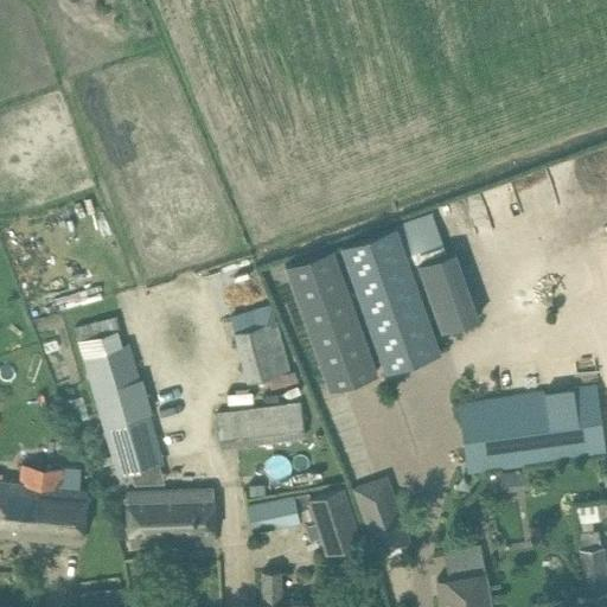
[(395,224),(342,243),(385,369),(440,350),(395,224)]
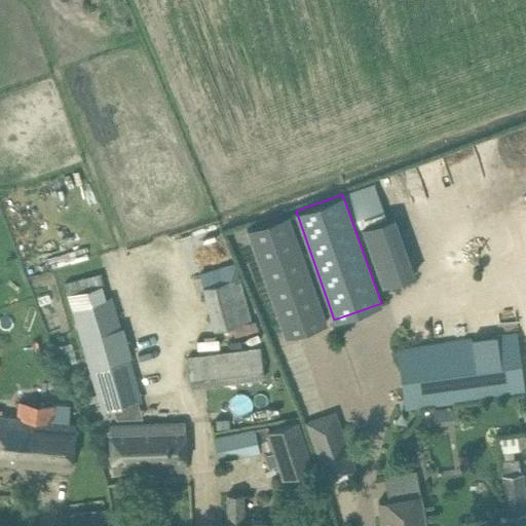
[(289,213),(249,228),(286,336),(327,323),(289,213)]
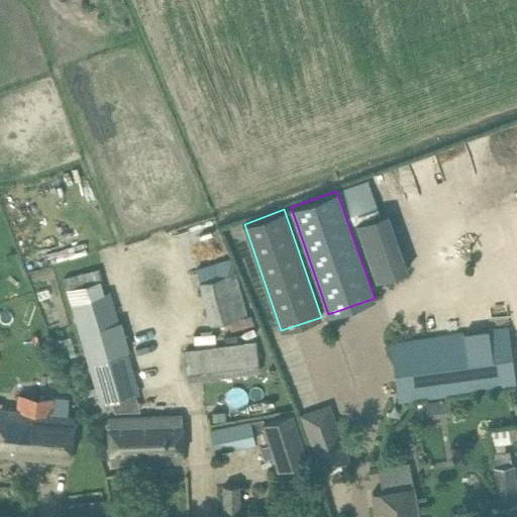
[(387,210),(355,221),(377,281),(407,270),(387,210)]
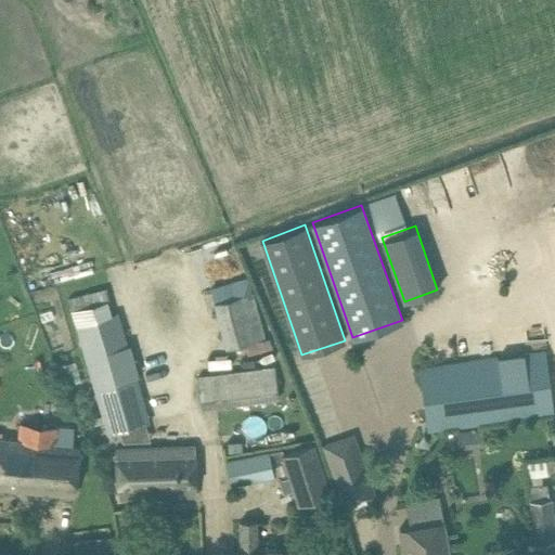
[(210,289),(224,348),(265,338),(254,292),(244,294),(241,282),(210,289)]
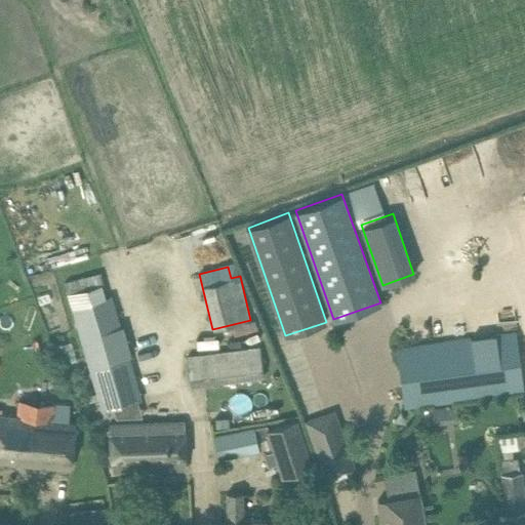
[(78,279),(65,282),(73,309),(102,410),(142,399),(113,297),(107,298),(99,273),(78,279)]
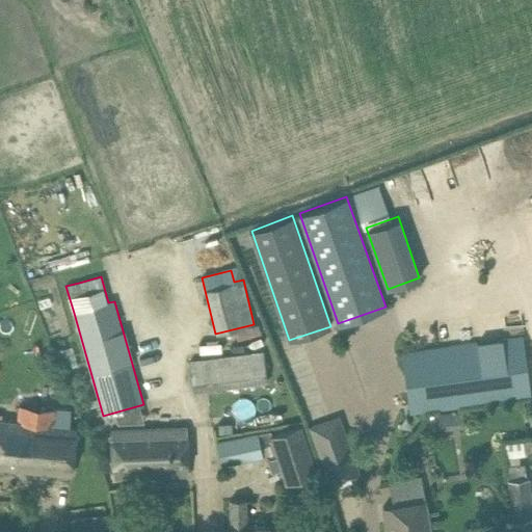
[(403,353),(411,413),(423,411),(531,397),(523,338),(403,353)]
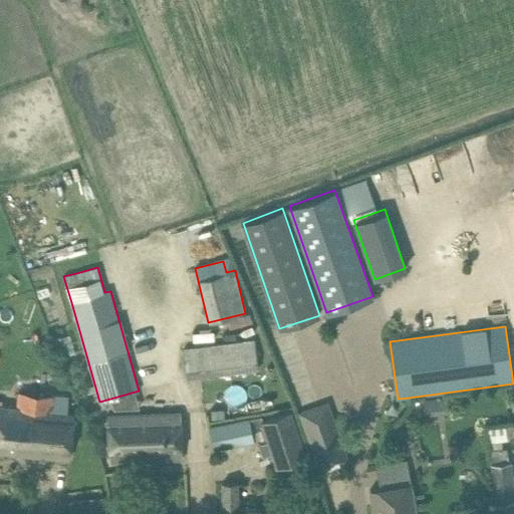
[(258,369),(254,340),(183,349),(187,378),(258,369)]
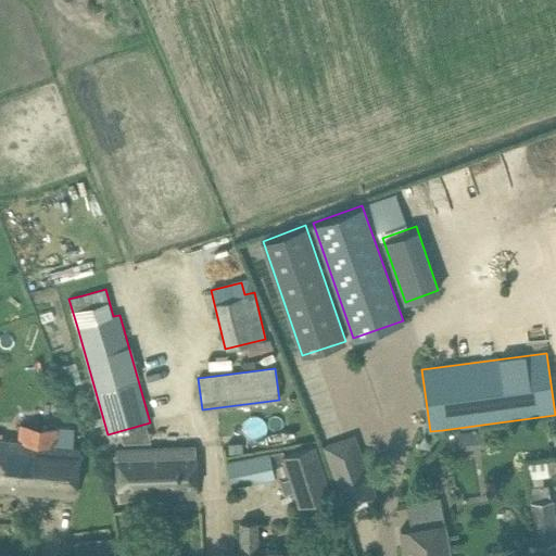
[(73,430),(19,425),(17,441),(0,439),(0,489),(75,496),(79,447),(72,446),(73,430)]
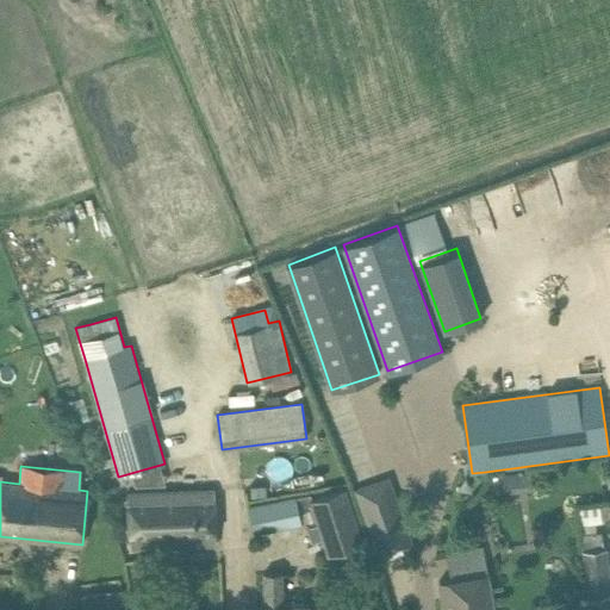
[(530,471),(498,474),(500,493),(531,490),(530,471)]
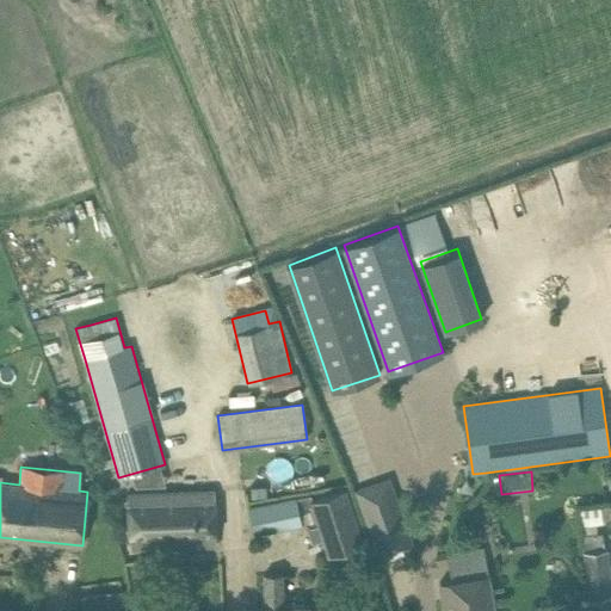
[(264,485),(250,487),(251,499),(266,497),(264,485)]
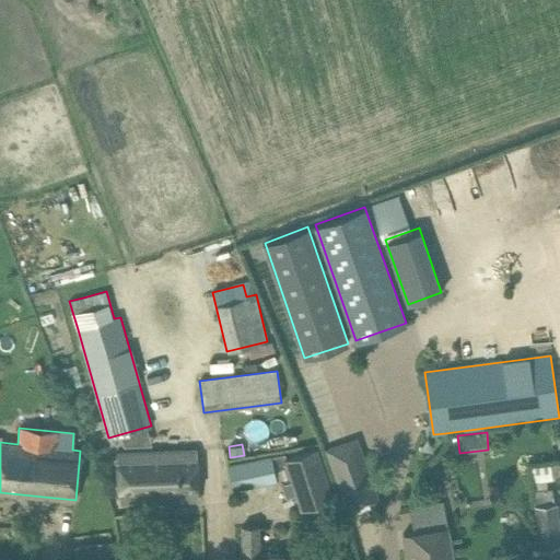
[(117,453),(118,481),(119,503),(198,500),(197,450),(117,453)]
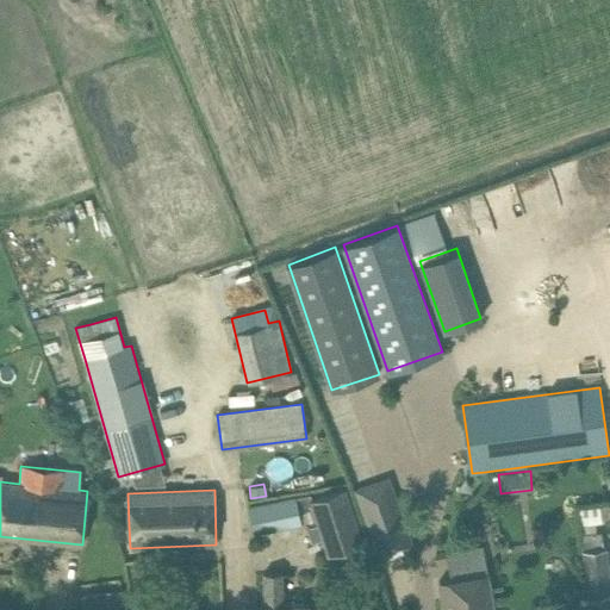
[(311,499),(309,493),(248,506),(254,534),(318,520),(319,524),(324,539),(329,554),(361,543),(343,490),(311,499)]
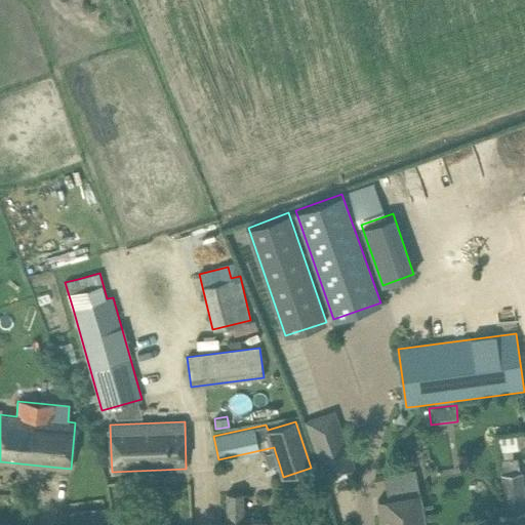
[(355,470),(337,422),(309,433),(326,480),(355,470)]
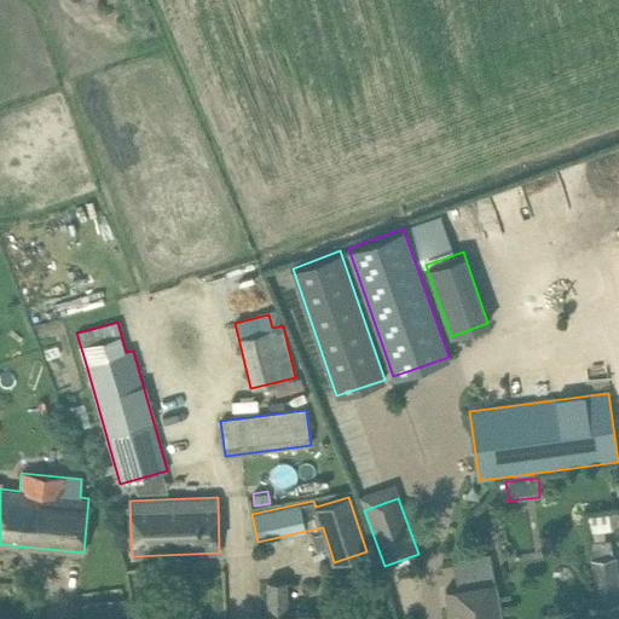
[(589,532),(595,607),(618,605),(614,556),(611,557),(609,543),(603,543),(602,530),(611,528),(609,526),(618,525),(618,509),(608,510),(586,515),(589,532)]
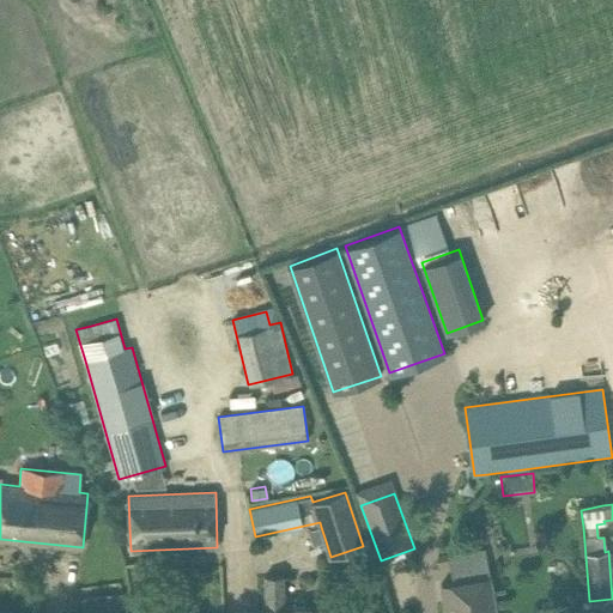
[(321,527),(310,529),(314,545),(326,541),(321,527)]
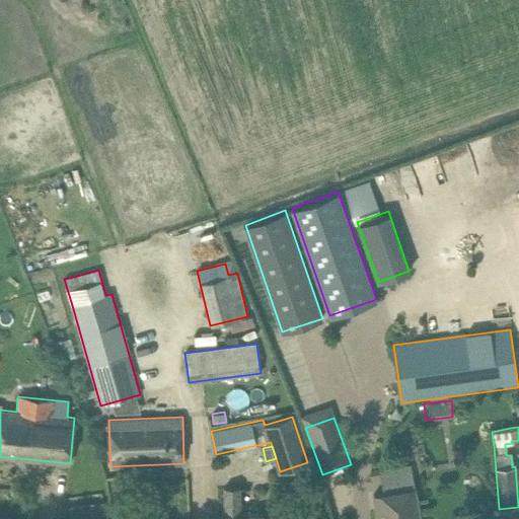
[(373,495),(377,518),(419,518),(410,466),(379,471),(381,484),(383,493),(373,495)]
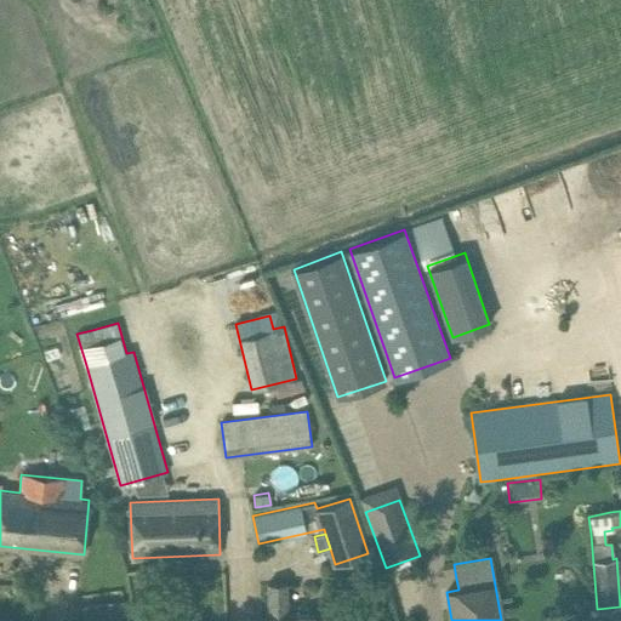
[(267,616),(266,620),(313,620),(313,616),(286,616),(286,590),(268,590),(268,616),(267,616)]
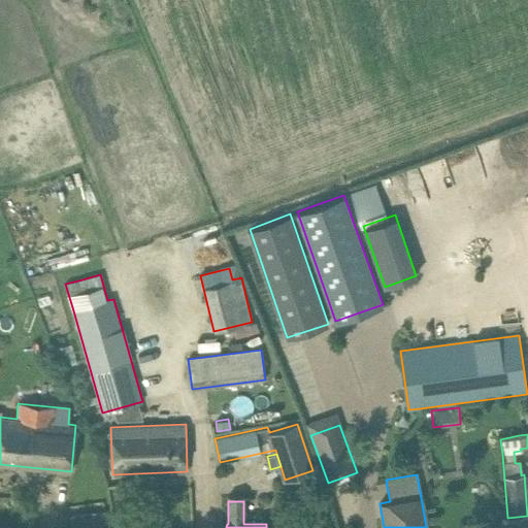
[(70,517),(71,527),(109,527),(107,512),(70,517)]
